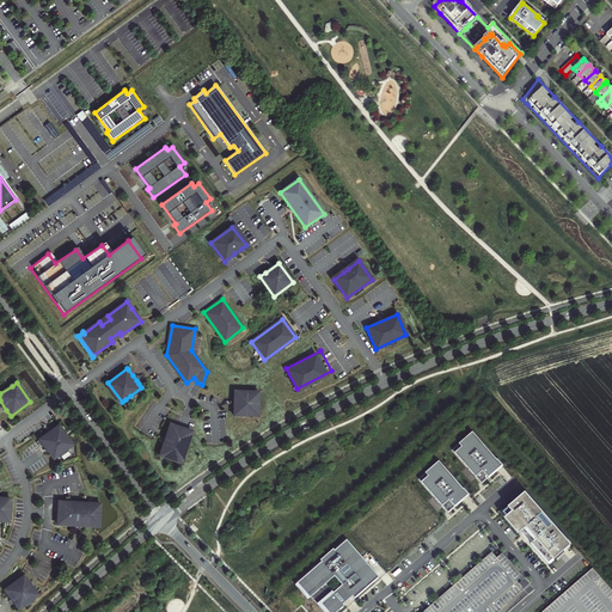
[(257,392),(233,391),(233,398),(233,409),(232,415),(256,416),(257,392)]
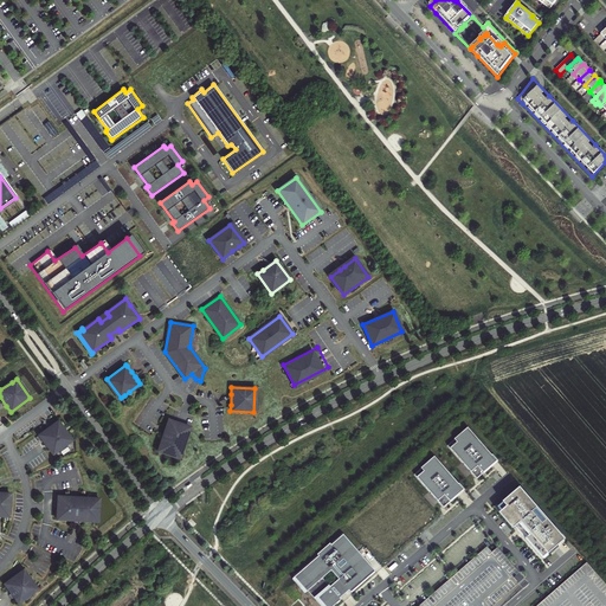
[(189,429),(168,420),(156,450),(162,453),(178,459),(189,429)]
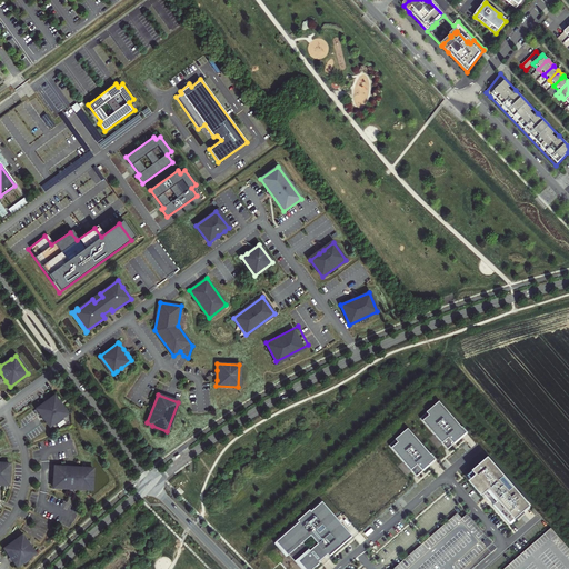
[(55,396),(37,409),(49,427),(56,422),(59,428),(66,423),(61,418),(68,413),(55,396)]
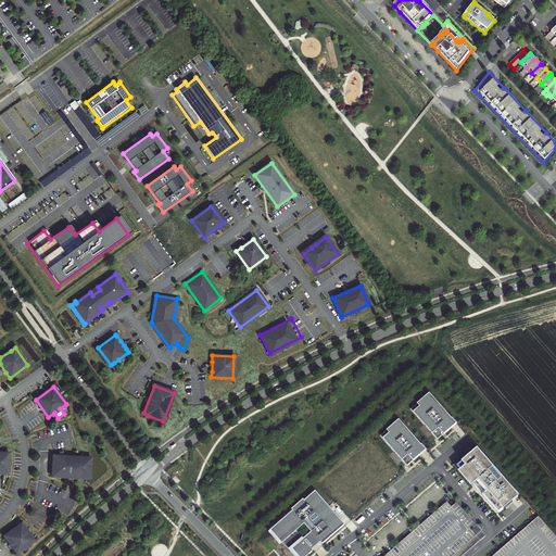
[(455,421),(429,393),(411,409),(438,440),(450,429),(455,421)]
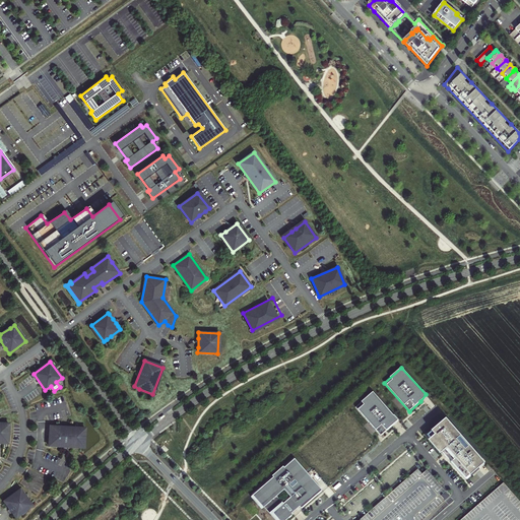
[(397,419),(374,392),(356,407),(381,436),(393,426),(397,419)]
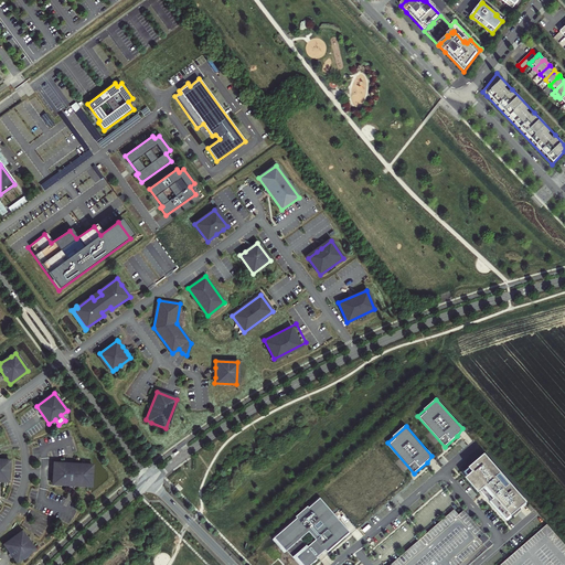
[(528,504),(483,456),(464,473),(480,492),(481,492),(486,498),(491,503),(490,503),(507,522),(523,508),(528,504)]
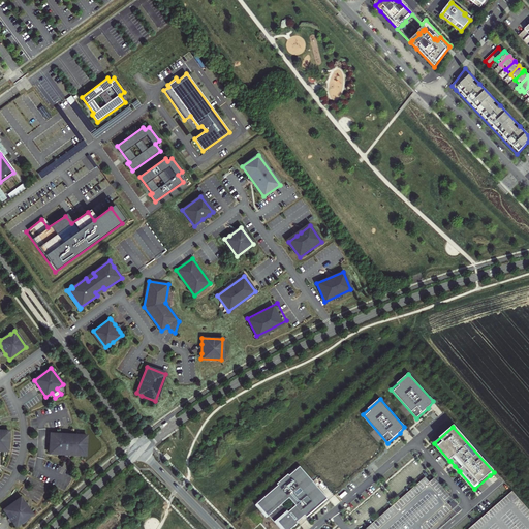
[(0,450),(8,452),(9,431),(0,430),(0,450)]
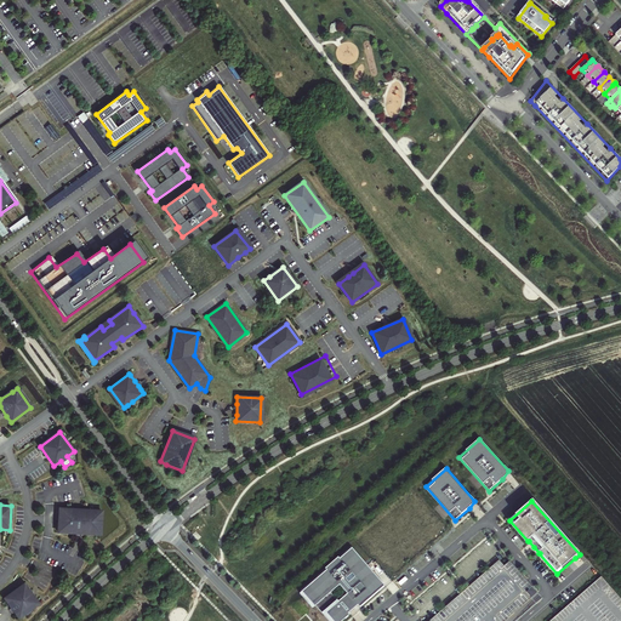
[(101,512),(58,510),(57,533),(100,535),(101,535),(103,512),(101,512)]
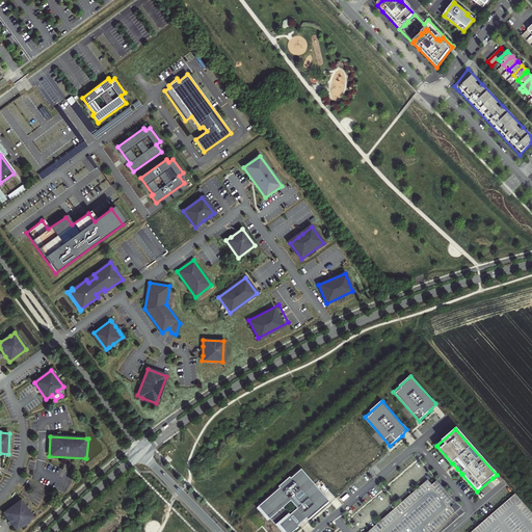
[(291,531),(328,500),(300,469),(258,506),(262,511),(255,517),(266,531),(291,531)]
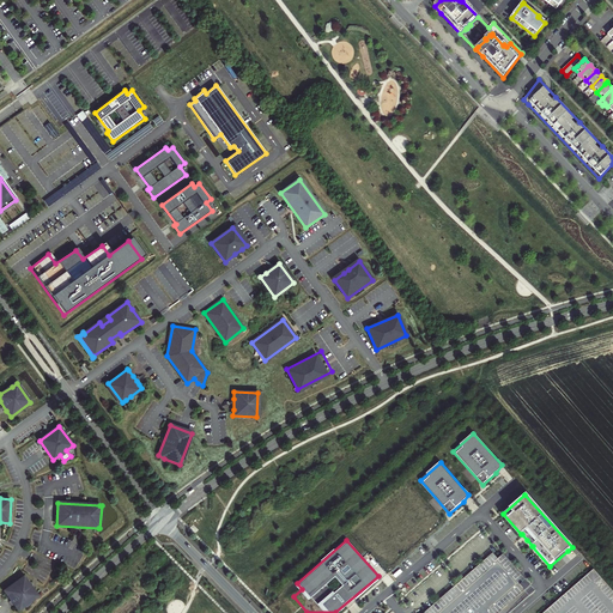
[(498,559),(493,553),(424,612),(509,612),(535,590),(504,554),(498,559)]
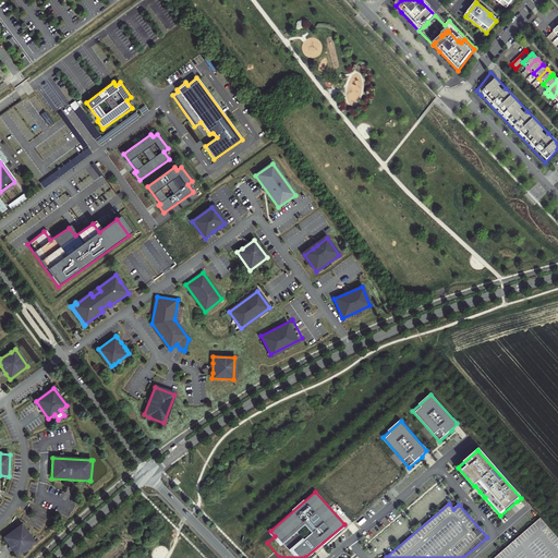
[(557,557),(557,538),(542,520),(497,557),(557,557)]
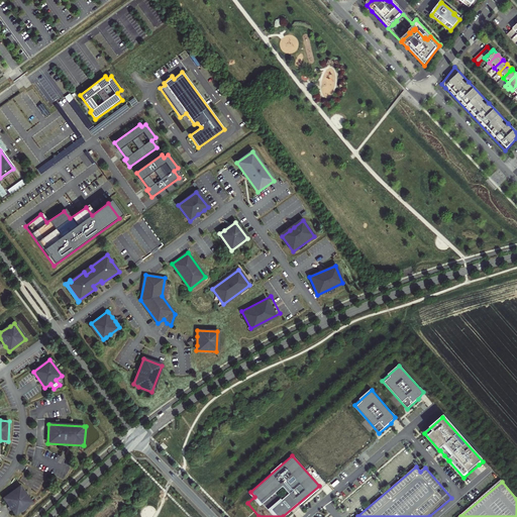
[(20,487),(4,499),(16,515),(32,503),(20,487)]
